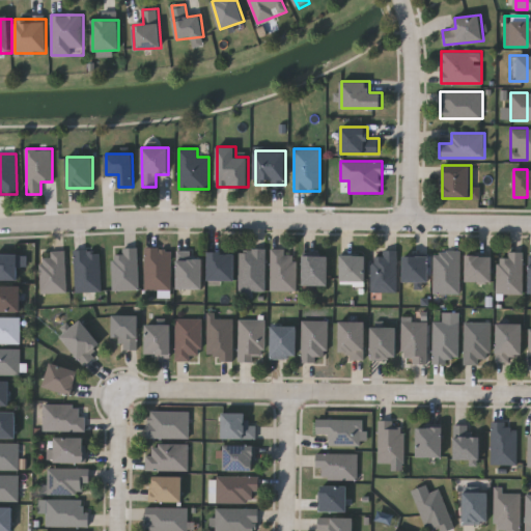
[(112,289),(112,254),(122,254),(122,247),(138,247),(138,289),(112,289)]
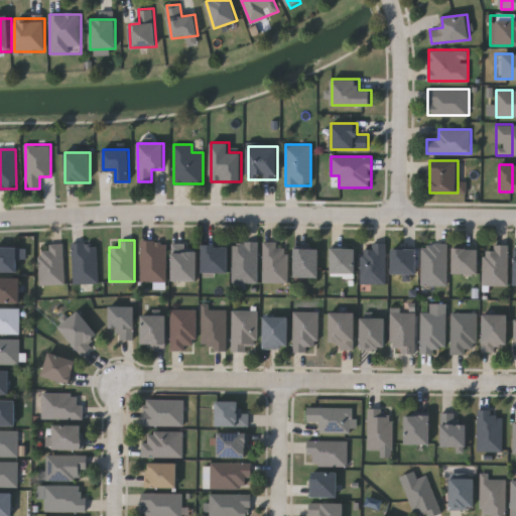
[(166,281),(140,281),(141,241),(166,241),(166,281)]
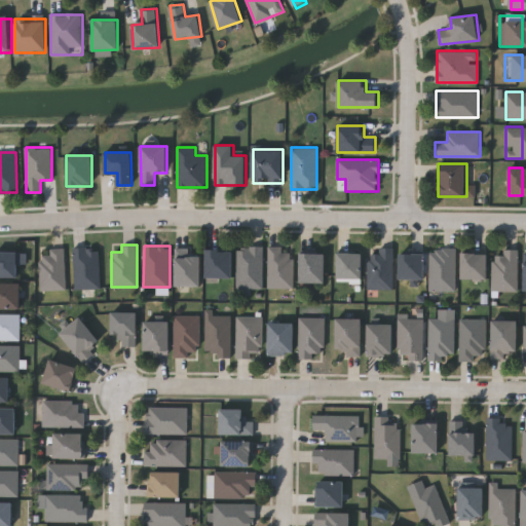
[(294,252),(294,289),(268,289),(268,247),(284,247),(284,252),(294,252)]
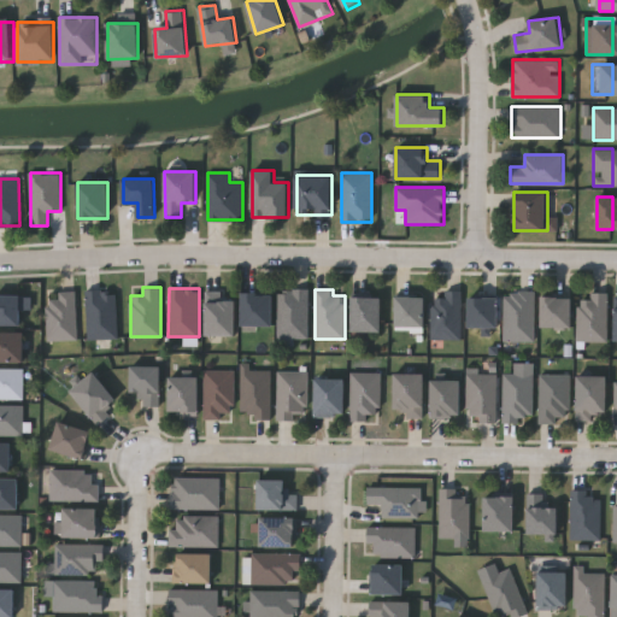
[(117,291),(117,339),(87,339),(87,291),(117,291)]
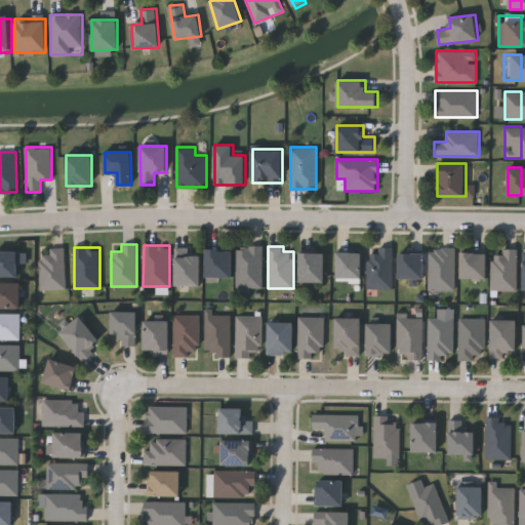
[(263,288),(237,288),(237,247),(263,247),(263,288)]
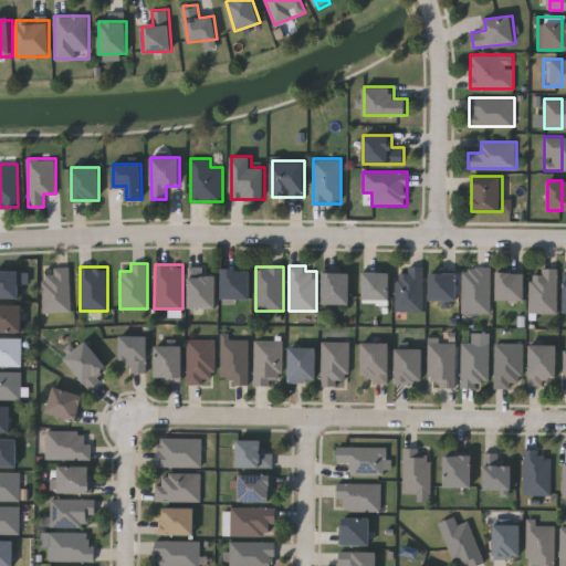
[(70,312),(43,312),(43,273),(54,273),(54,268),(70,268),(70,312)]
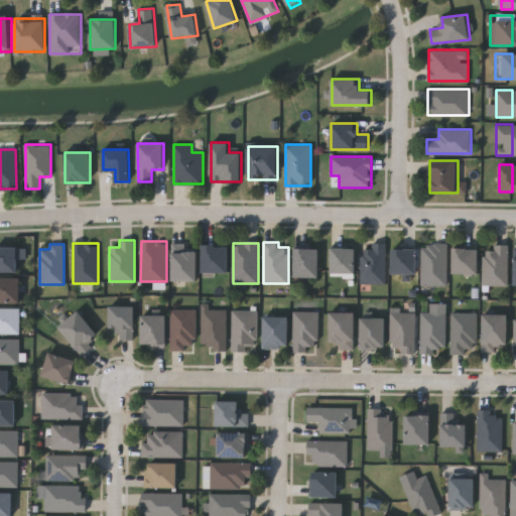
[(198,250),(198,281),(172,281),(172,244),(183,244),(183,250),(198,250)]
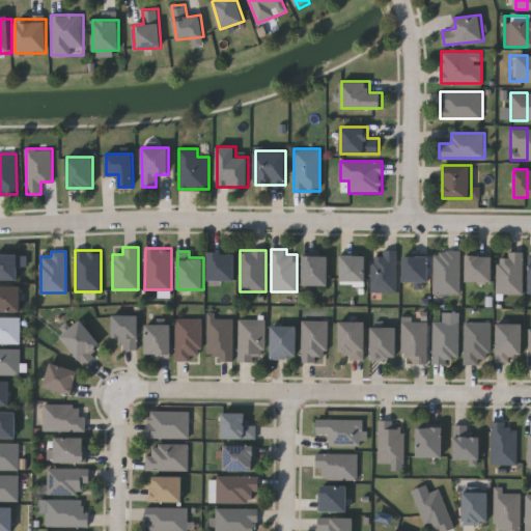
[(396,251),(396,291),(371,291),(371,255),(383,255),(383,251),(396,251)]
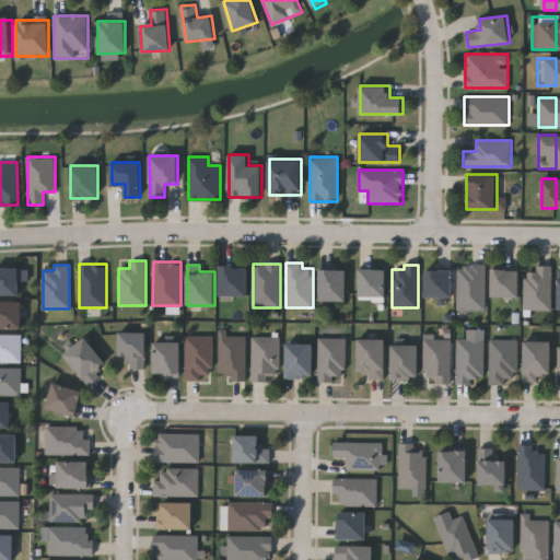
[(485,265),(485,310),(457,310),(457,265),(485,265)]
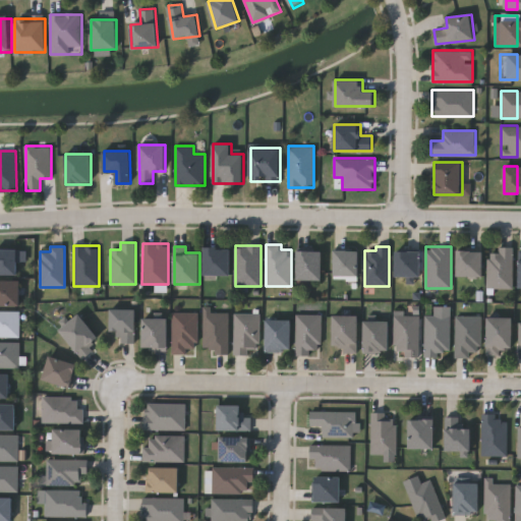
[(513,246),(513,288),(487,288),(487,252),(498,252),(498,246),(513,246)]
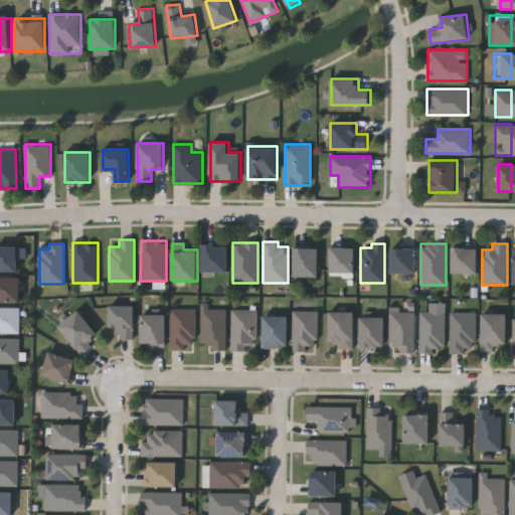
[(227,245),(227,273),(202,273),(202,245),(227,245)]
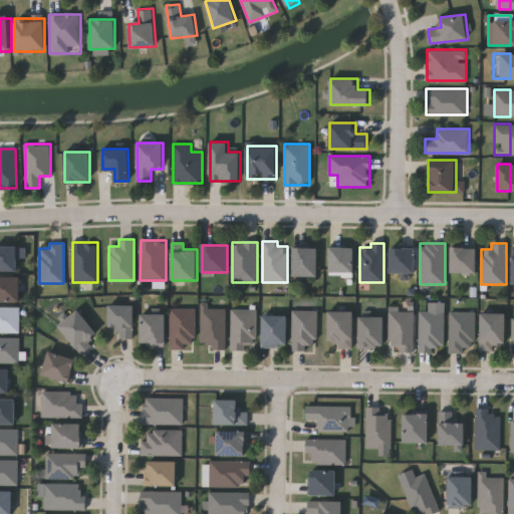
[(0,246),(18,246),(18,271),(0,271),(0,246)]
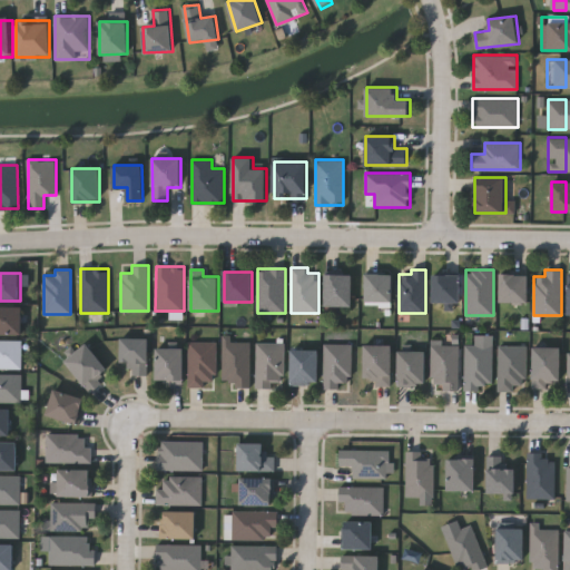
[(352,274),(352,306),(325,306),(325,274),(352,274)]
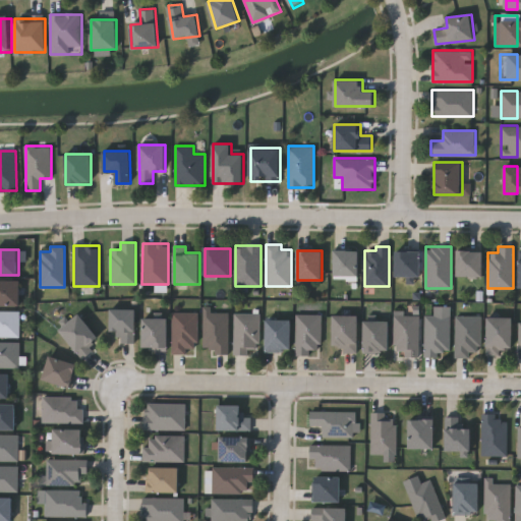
[(334,276),(334,250),(359,250),(359,276),(334,276)]
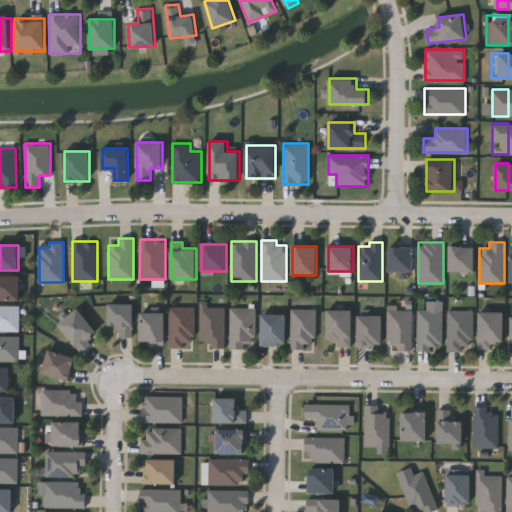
[(475,246),(475,272),(449,272),(449,246),(475,246)]
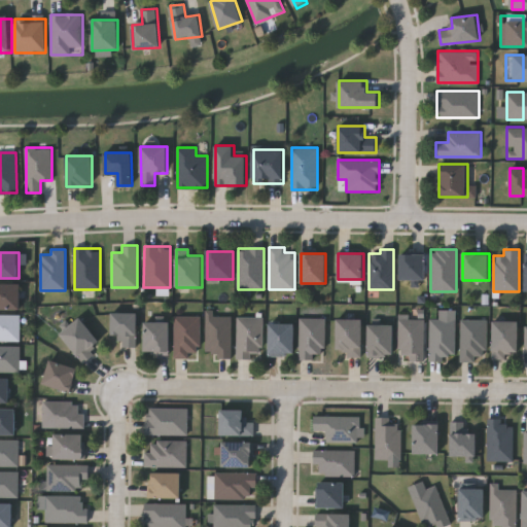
[(425,280),(401,280),(401,255),(425,255),(425,280)]
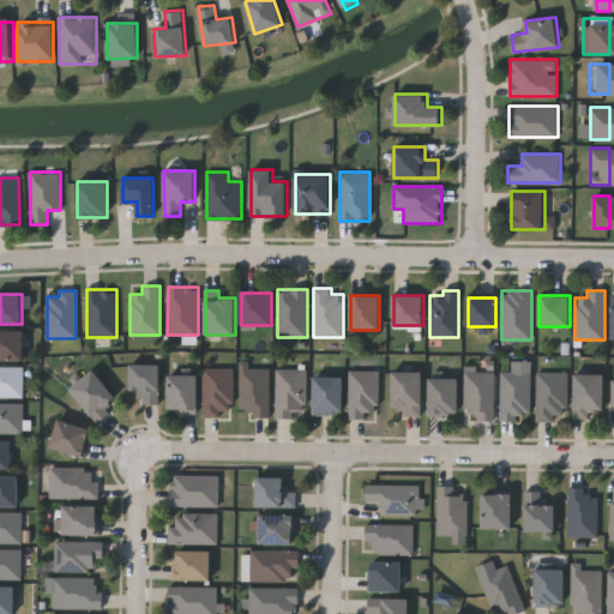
[(0,330),(24,331),(23,360),(0,360),(0,330)]
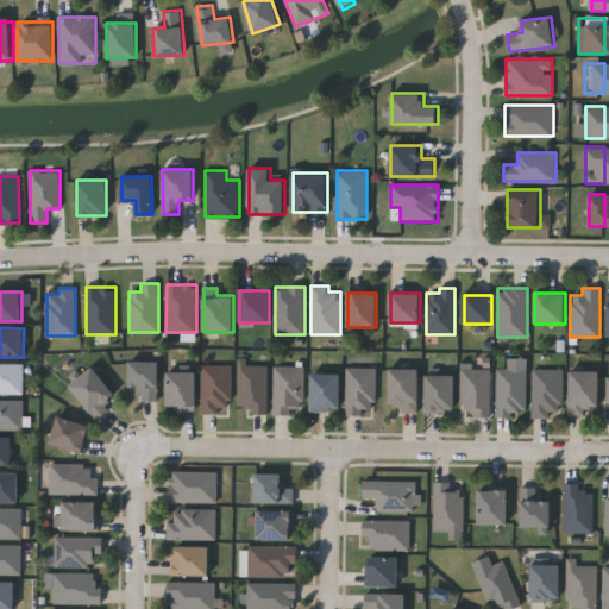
[(527,358),(527,414),(497,414),(497,369),(508,369),(508,358),(527,358)]
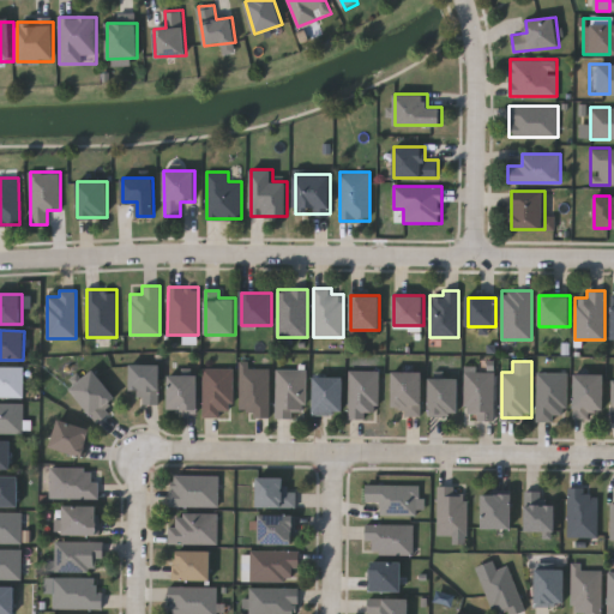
[(130,392),(130,365),(160,365),(160,404),(142,404),(142,392),(130,392)]
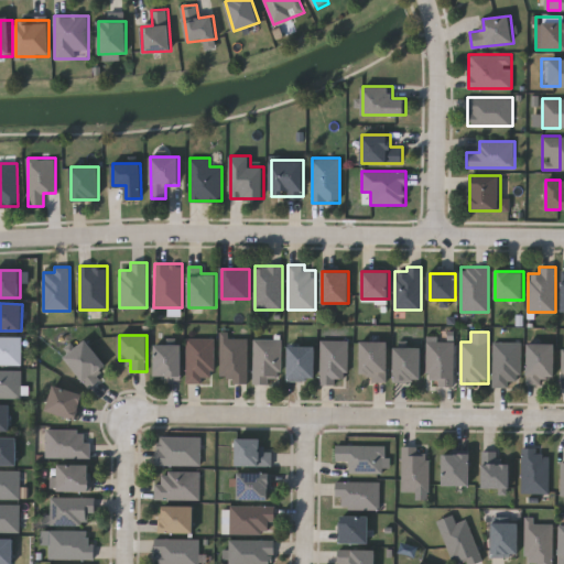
[(230,383),(230,377),(220,377),(220,336),(248,336),(248,383),(230,383)]
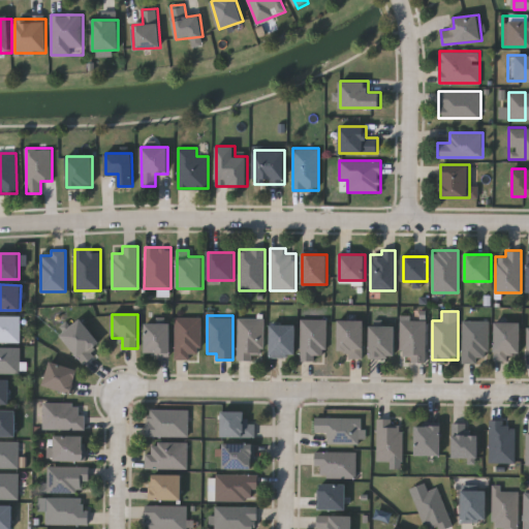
[(0,316),(20,316),(20,342),(0,342),(0,316)]
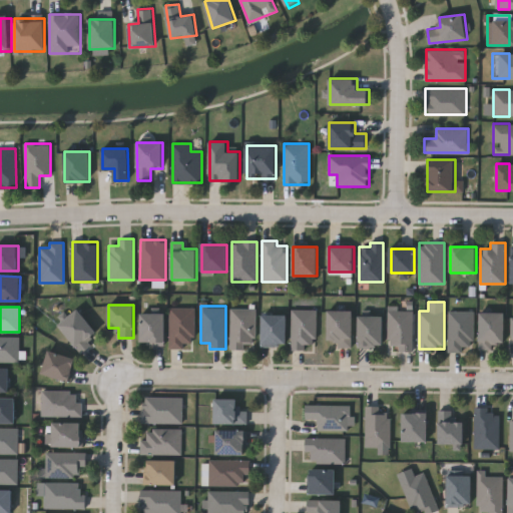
[(169,348),(169,308),(193,308),(193,348),(169,348)]
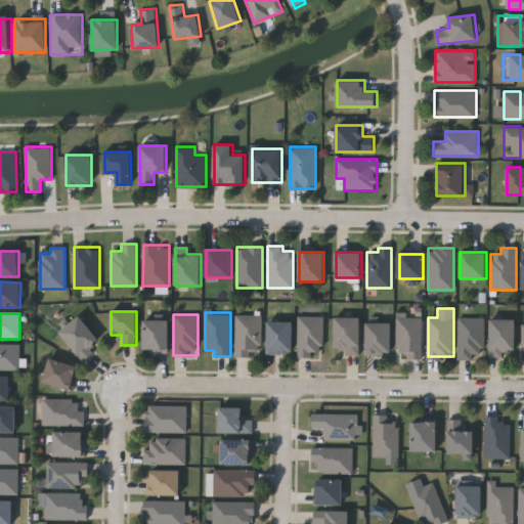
[(60,330),(82,315),(99,341),(91,346),(95,351),(82,360),(60,330)]
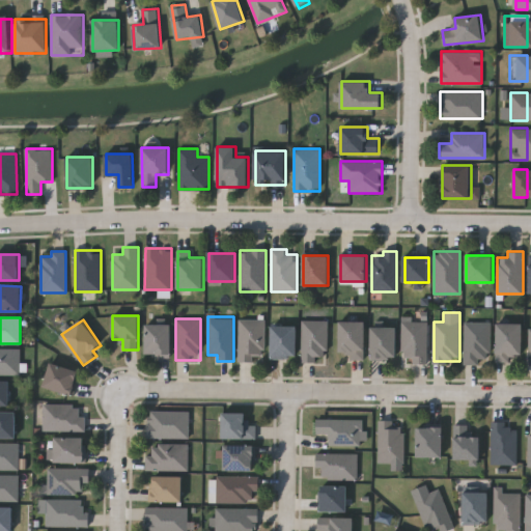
[(239,360),(240,319),(264,319),(264,360),(239,360)]
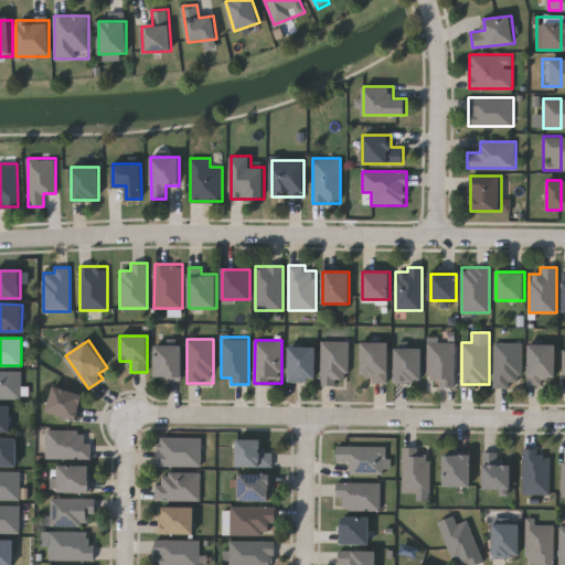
[(321,384),(321,341),(349,341),(349,384),(321,384)]
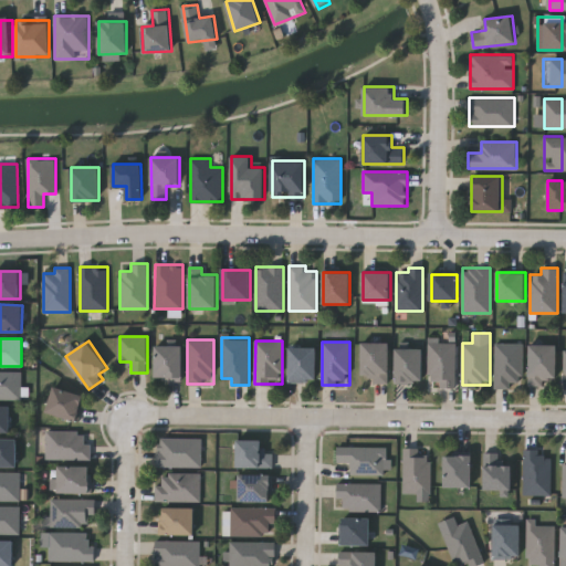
[(389,343),(389,381),(362,381),(362,343),(389,343)]
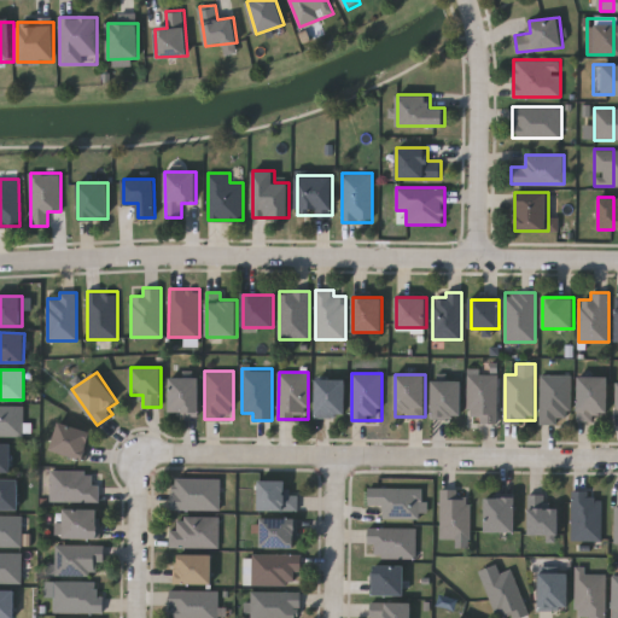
[(497,421),(468,421),(468,374),(497,374),(497,421)]
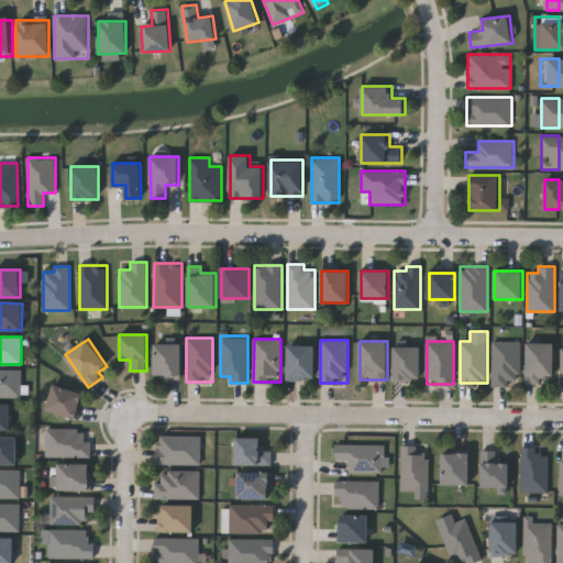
[(520,342),(520,383),(493,383),(493,342),(520,342)]
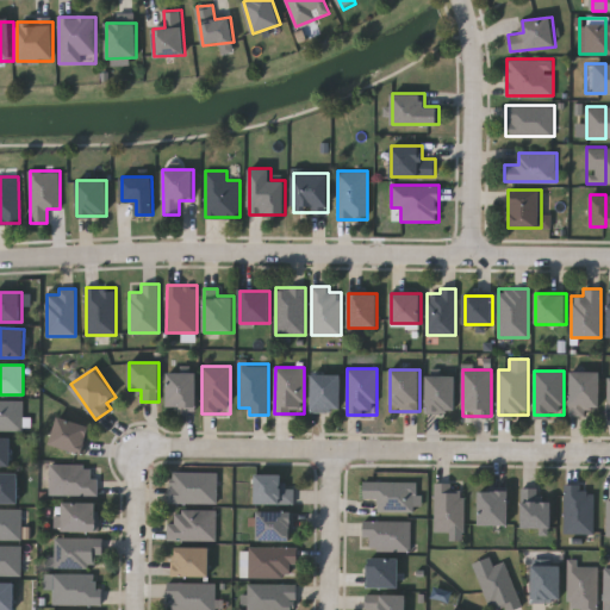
[(602,372),(602,408),(587,408),(587,415),(571,415),(571,372),(602,372)]
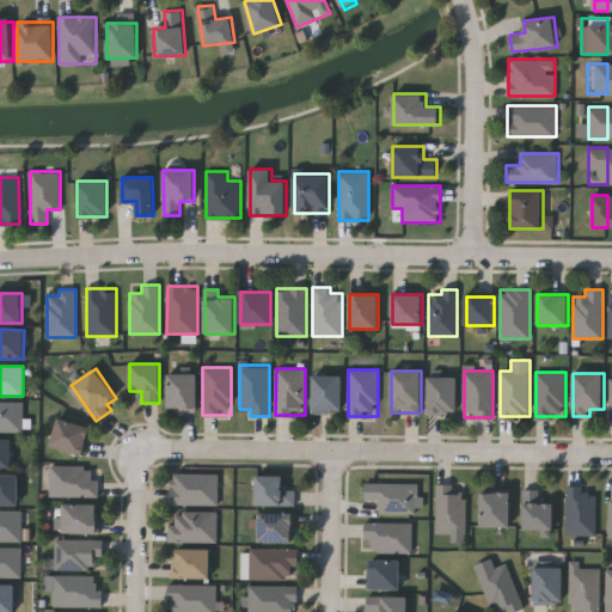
[(197,374),(197,410),(169,410),(169,374),(197,374)]
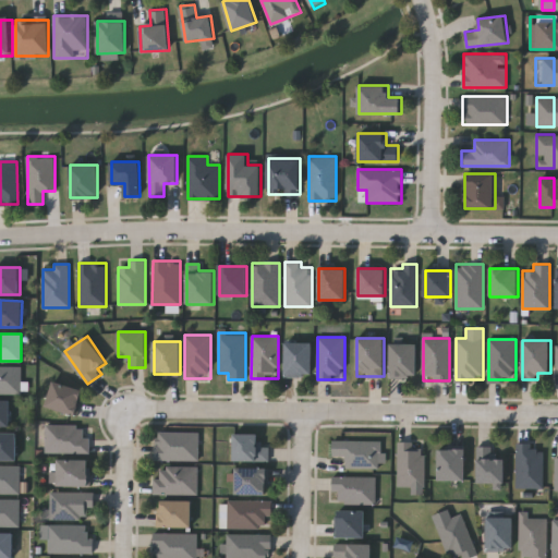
[(312,342),(312,376),(286,376),(286,342),(312,342)]
